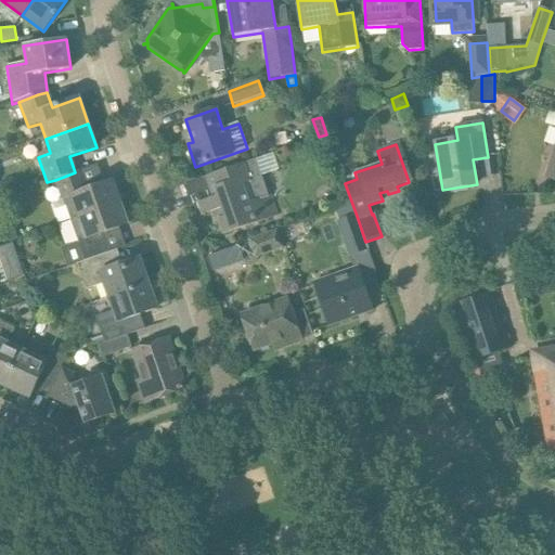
[(417,147),(408,151),(412,164),(422,160),(417,147)]
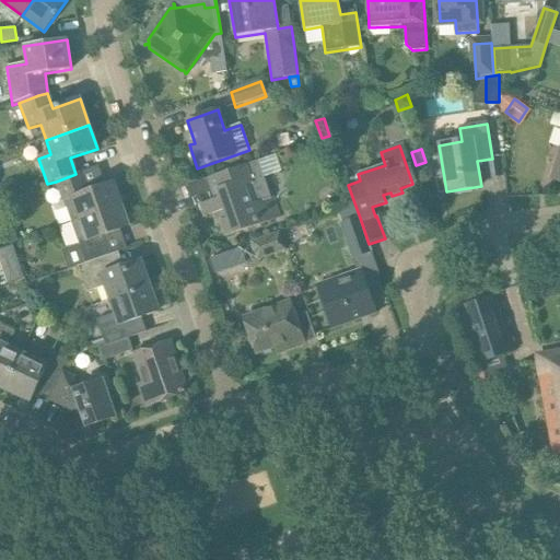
[(559,150),(550,178),(559,182),(559,150)]
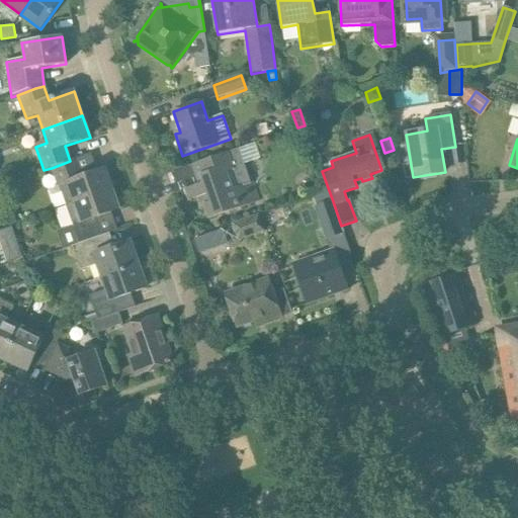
[(251,183),(239,149),(191,165),(198,184),(185,189),(189,200),(199,197),(200,201),(198,202),(200,206),(204,205),(208,219),(258,201),(252,183),(251,183)]
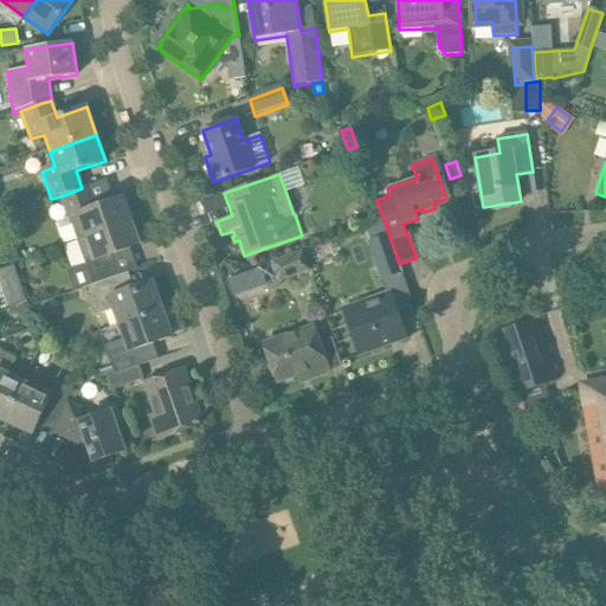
[(71,227),(76,242),(131,223),(123,198),(96,207),(89,186),(82,188),(60,197),(71,227)]
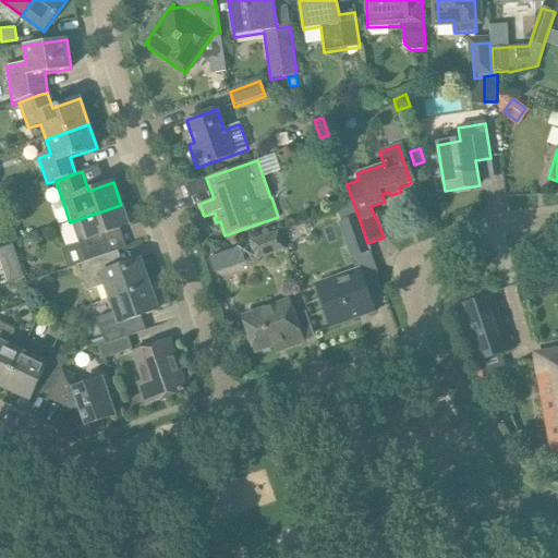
[(74,235),(84,264),(118,252),(118,251),(110,254),(102,231),(128,223),(121,205),(70,222),(74,235)]
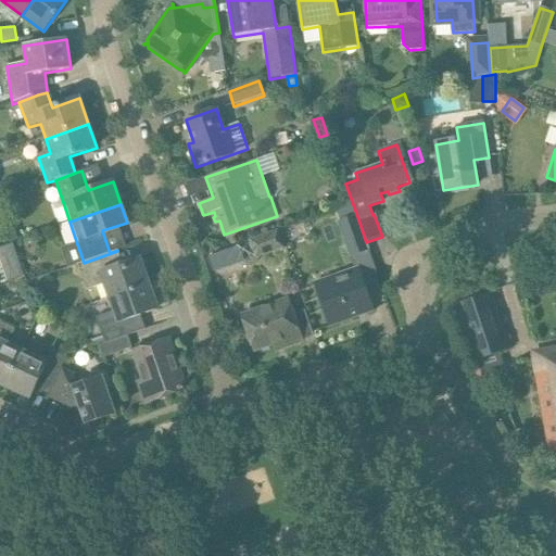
[(369,250),(366,242),(357,216),(340,222),(352,256),(369,250)]
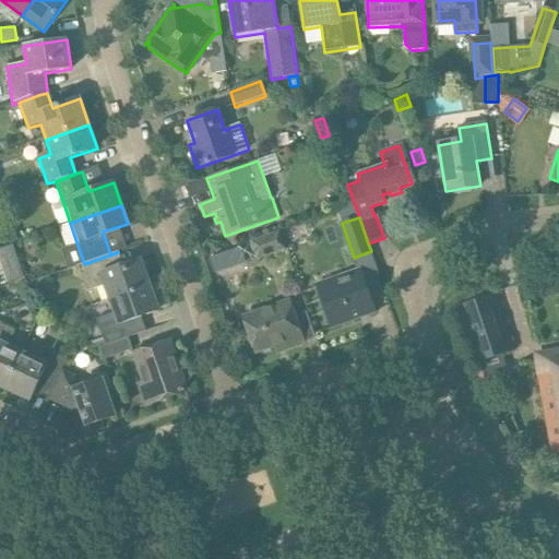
[(285,251),(278,232),(250,241),(257,261),(285,251)]
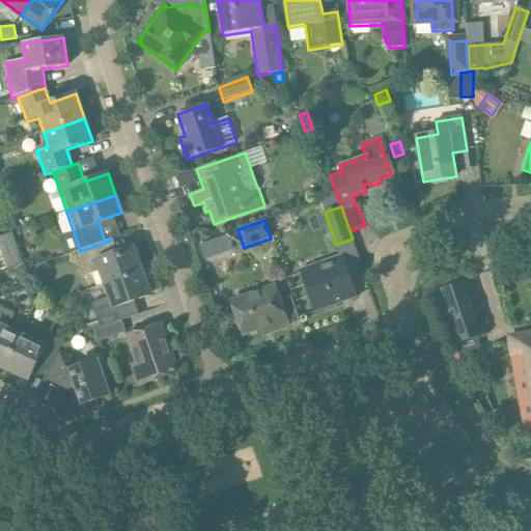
[(12,232),(0,236),(0,246),(8,270),(23,262),(12,232)]
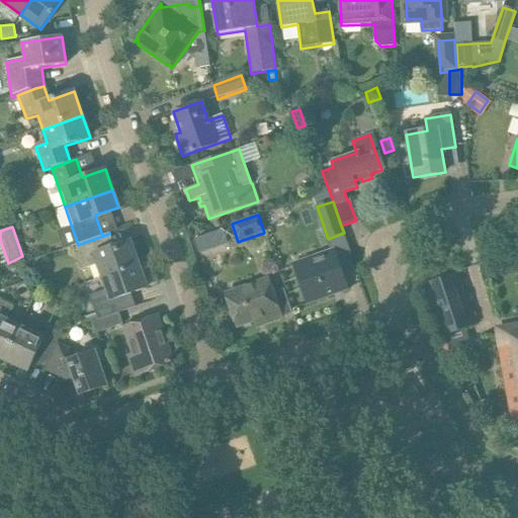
[(109,234),(78,245),(71,247),(79,271),(96,265),(101,278),(139,265),(131,241),(106,250),(101,237),(110,234),(109,234)]
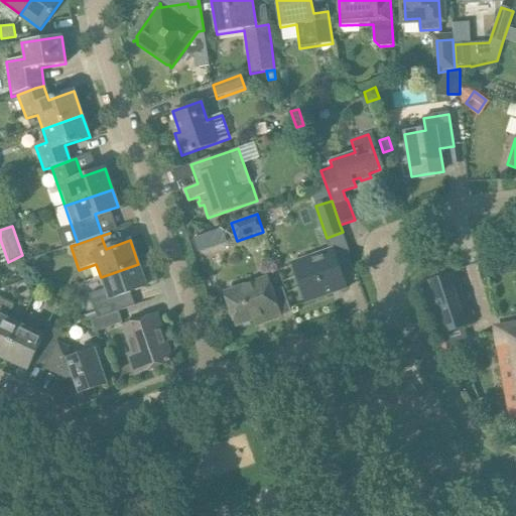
[(348,289),(333,248),(291,263),(305,303),(348,289)]
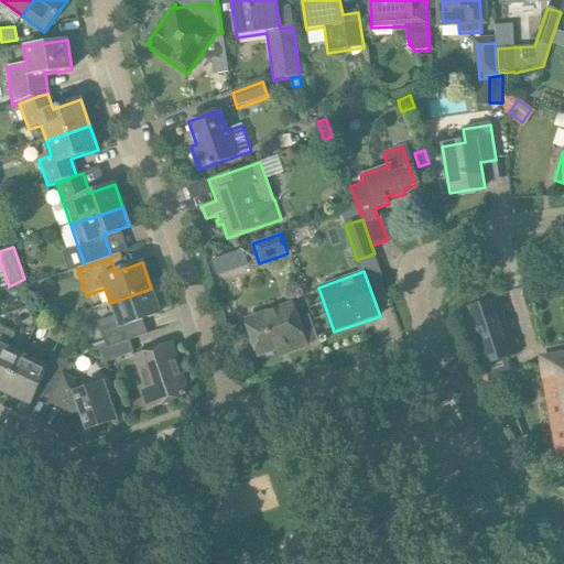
[(96,323),(105,349),(134,339),(152,333),(152,332),(142,335),(138,322),(160,314),(151,289),(110,303),(115,316),(96,323)]
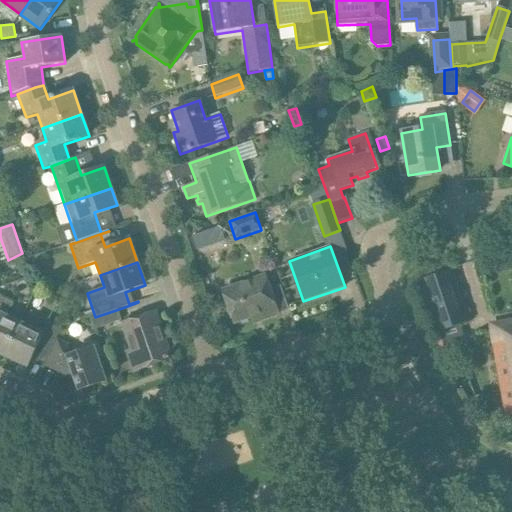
[(470,322),(452,271),(418,282),(435,333),(470,322)]
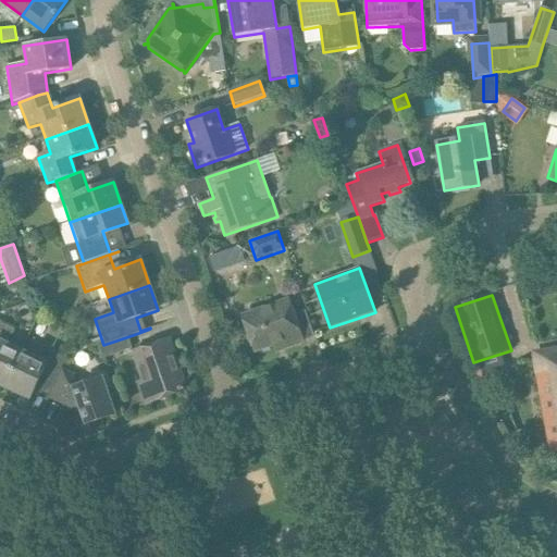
[(302,342),(288,301),(243,317),(256,351),(284,342),(286,348),(302,342)]
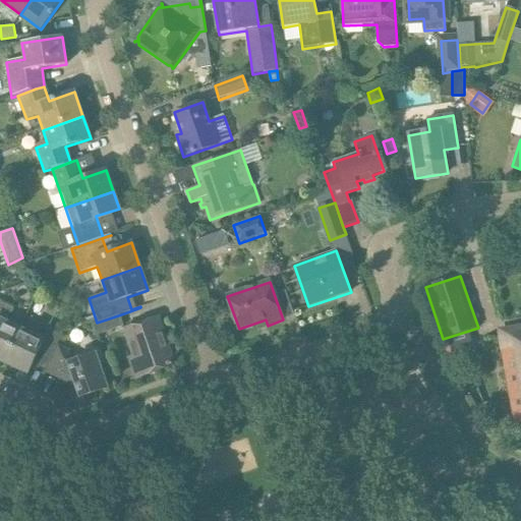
[(0,359),(4,362),(19,330),(4,323),(11,308),(0,303),(0,359)]
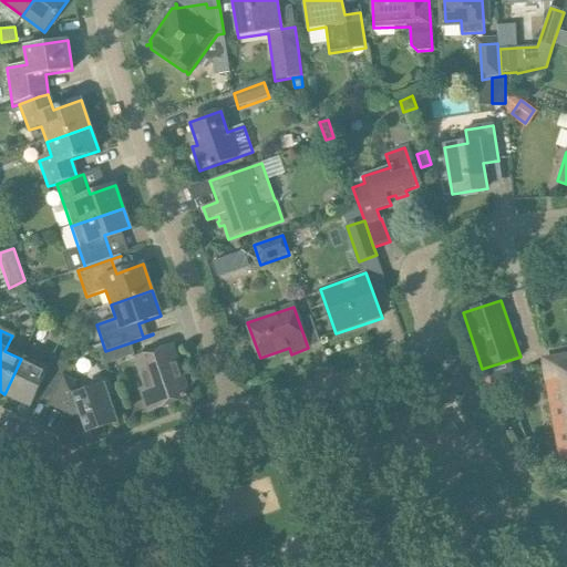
[(135,341),(105,351),(101,353),(105,366),(140,353),(135,341)]
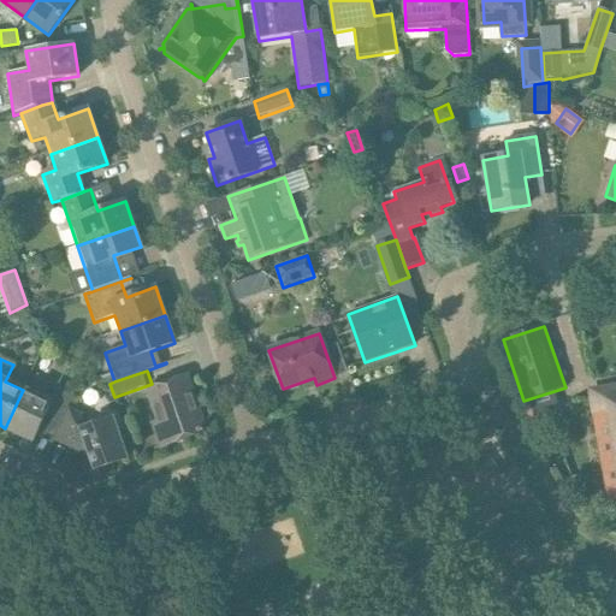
[(206,431),(187,377),(146,391),(157,421),(153,422),(161,446),(206,431)]
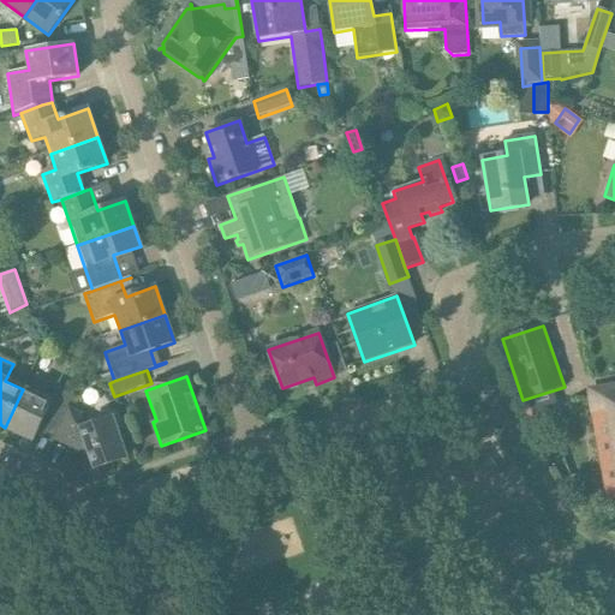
[(23,389),(5,428),(34,441),(42,421),(57,428),(57,429),(58,429),(69,407),(67,407),(73,394),(48,382),(41,398),(23,389)]
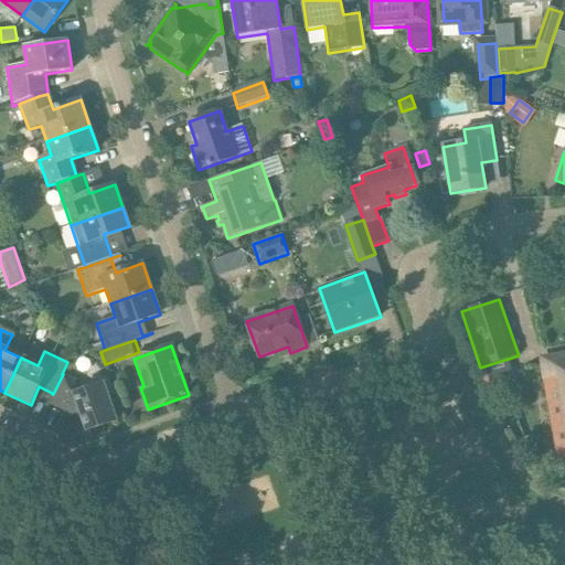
[(564,356),(541,362),(558,456),(556,456),(556,458),(564,456),(564,356)]
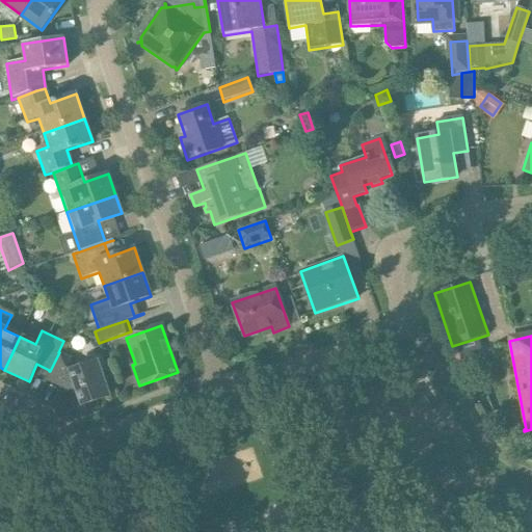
[(73,358),(59,352),(50,371),(46,380),(69,391),(71,384),(76,383),(83,405),(109,396),(97,362),(71,370),(68,368),(73,358)]
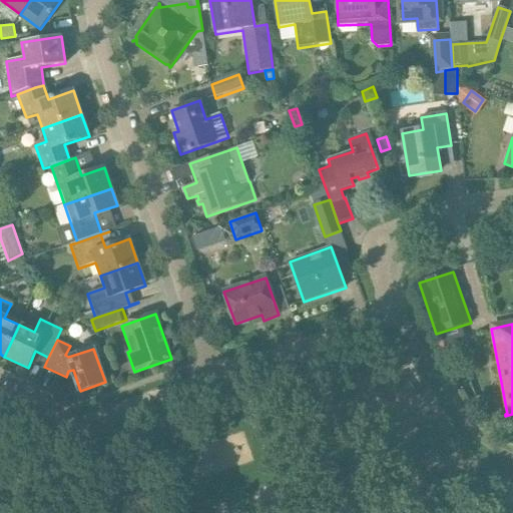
[(414,393),(401,375),(386,385),(398,404),(414,393)]
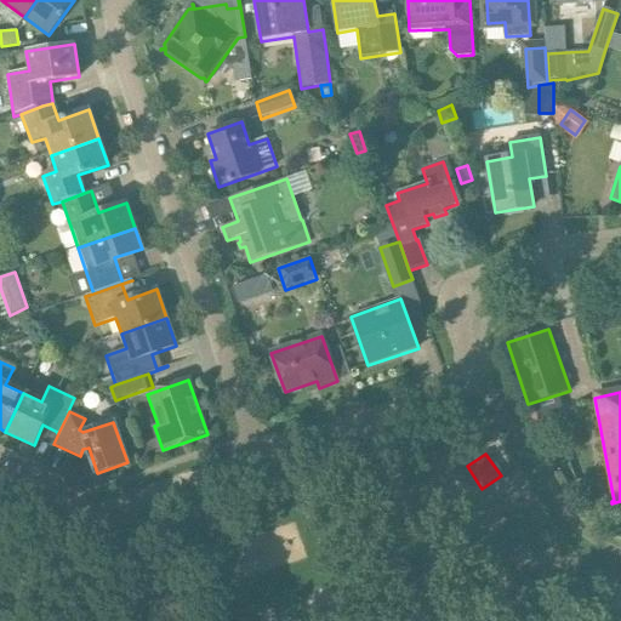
[(444,511),(426,518),(432,534),(450,528),(444,511)]
